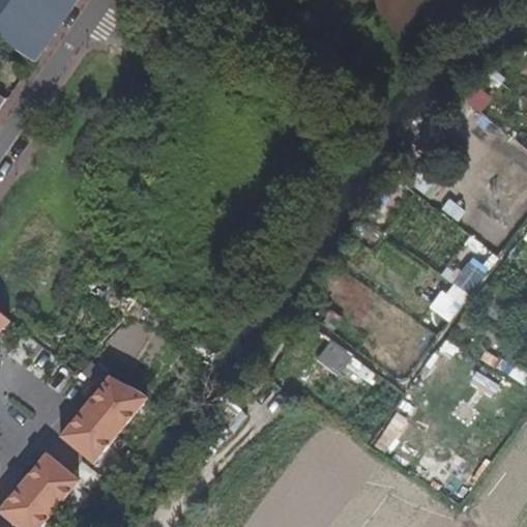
[(0,39),(31,61),(72,0),(0,0),(0,39)]
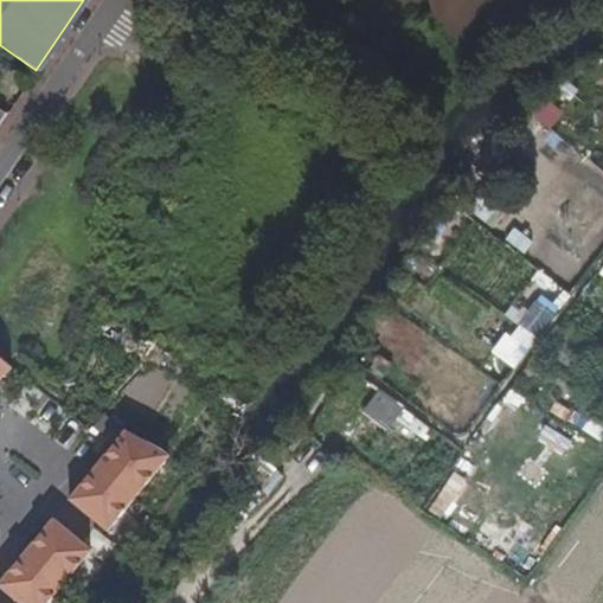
[(492,223),(505,203),(476,184),(463,204),(492,223)]
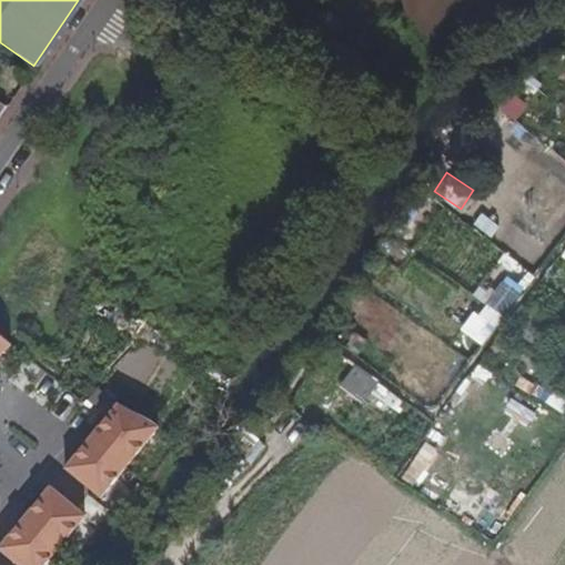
[(554,239),(564,220),(564,191),(541,231),(554,239)]
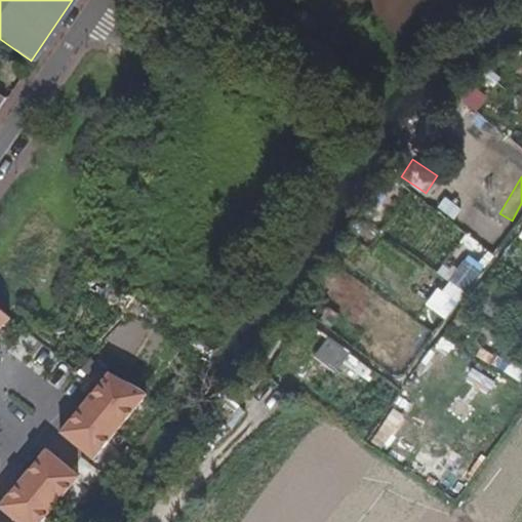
[(521,382),(521,359),(509,352),(499,367),(521,382)]
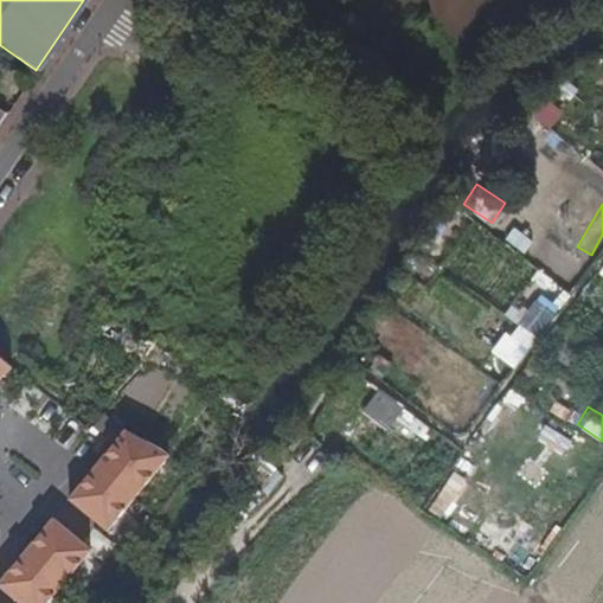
[(555,496),(591,443),(556,419),(519,473),(555,496)]
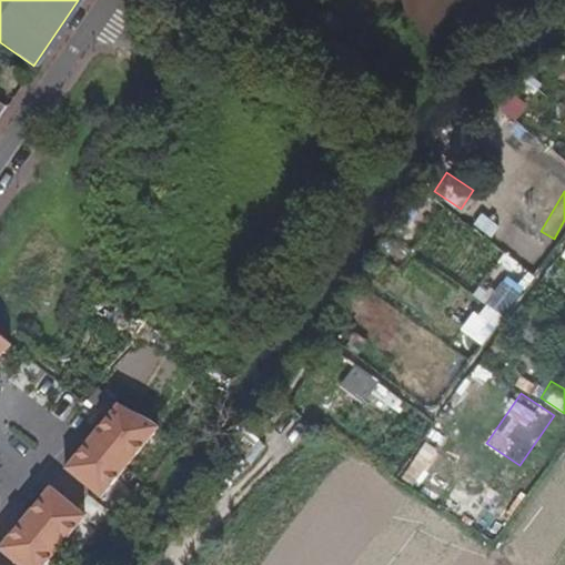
[(114,403),(88,436),(123,466),(155,426),(114,403)]
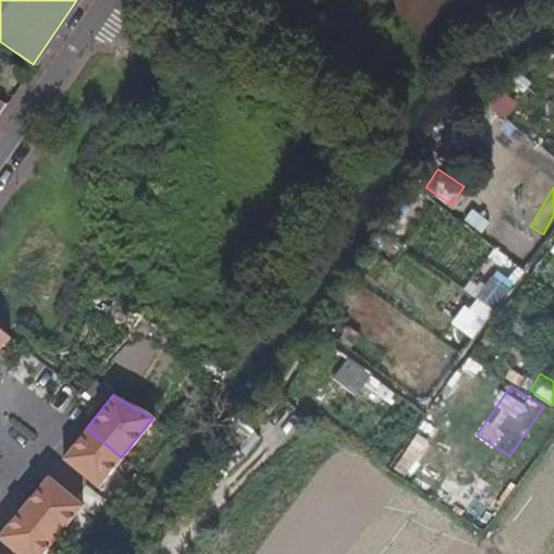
[(96,488),(121,457),(86,428),(61,458),(96,488)]
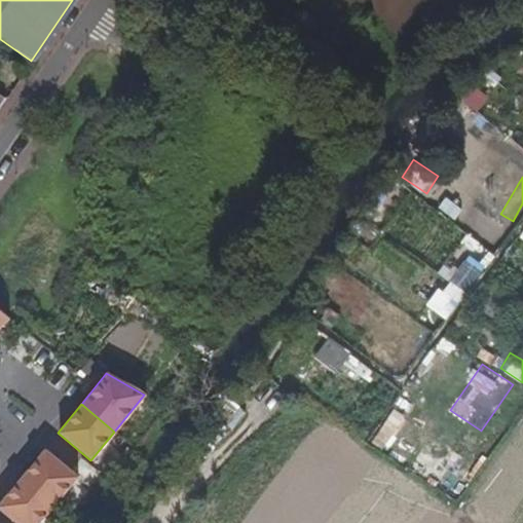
[(76,477),(43,450),(20,479),(52,506),(76,477)]
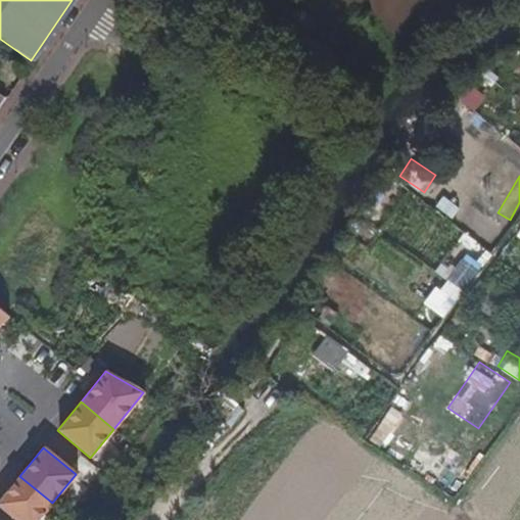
[(38,519),(52,503),(19,476),(0,499),(0,507),(14,519),(38,519)]
